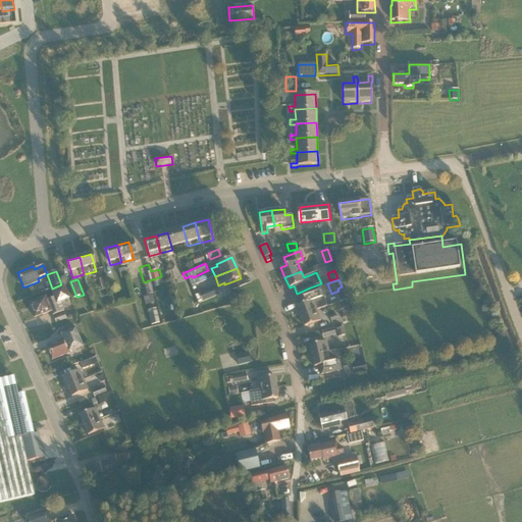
[(144,283),(147,296),(153,294),(150,281),(144,283)]
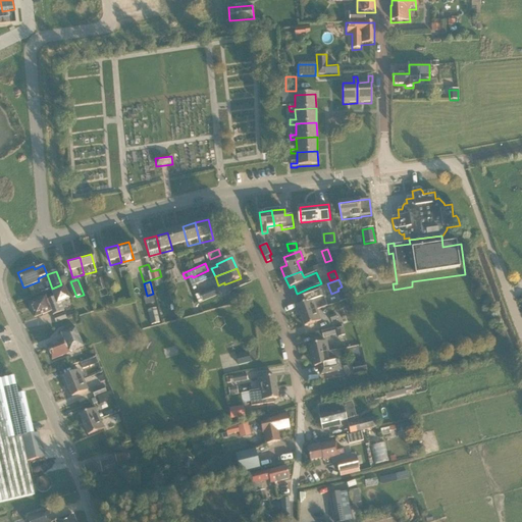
[(54,298),(47,301),(46,297),(29,304),(35,317),(43,314),(43,315),(51,312),(52,316),(64,311),(60,302),(68,299),(63,286),(51,292),(54,298)]
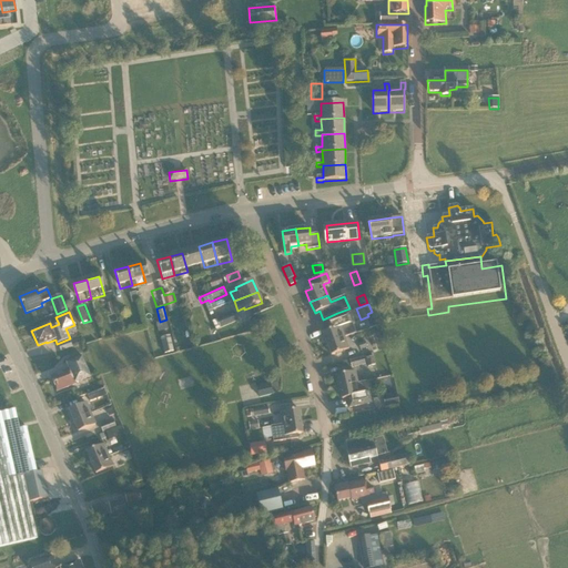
[(212,322),(215,331),(237,322),(234,312),(212,322)]
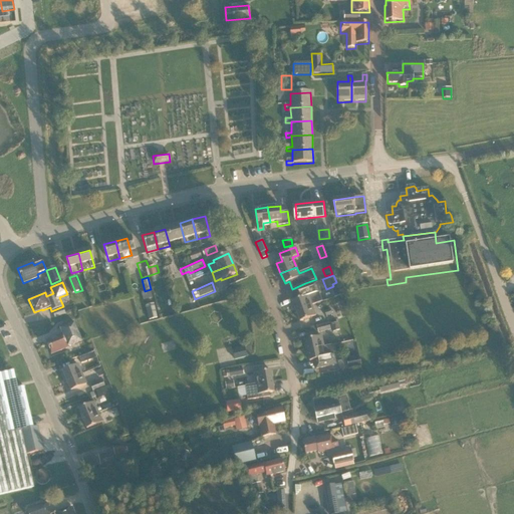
[(295,312),(311,307),(308,297),(318,294),(315,285),(294,292),(297,300),(292,302),(295,312)]
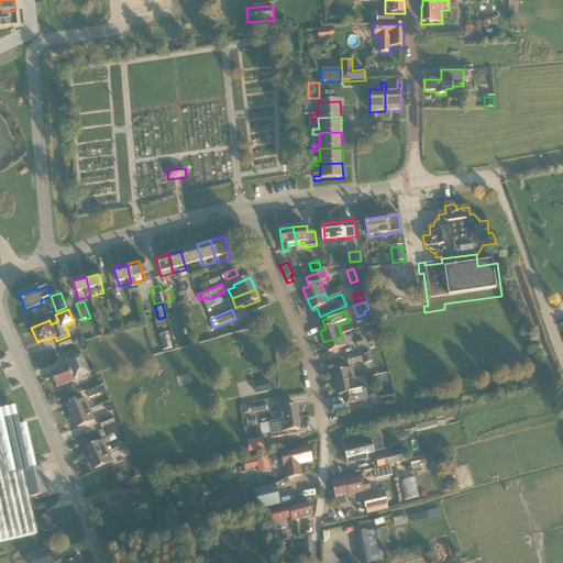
[(167,332),(158,334),(163,351),(172,349),(167,332)]
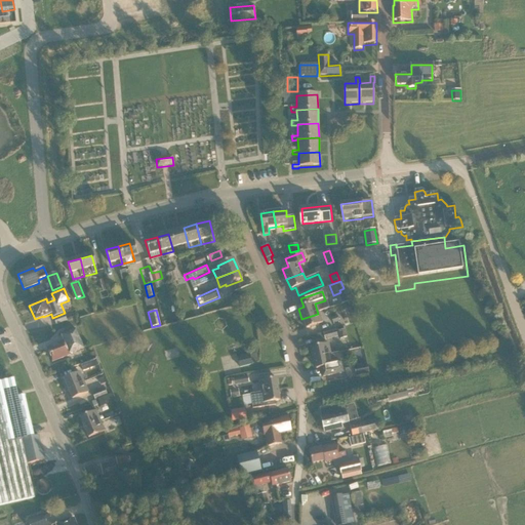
[(322,324),(318,314),(301,319),(306,329),(322,324)]
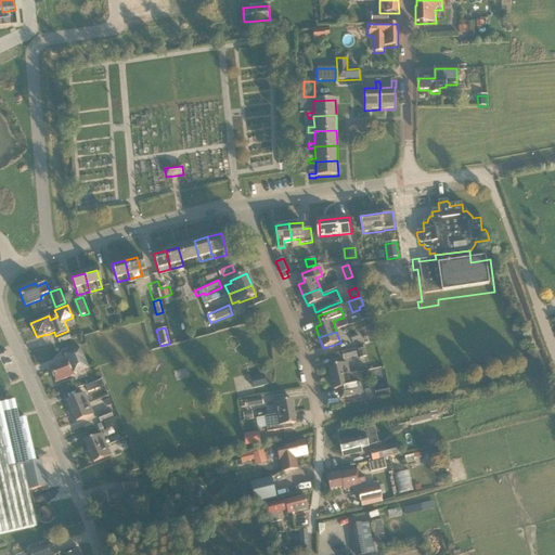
[(56,337),(60,344),(71,339),(68,333),(56,337)]
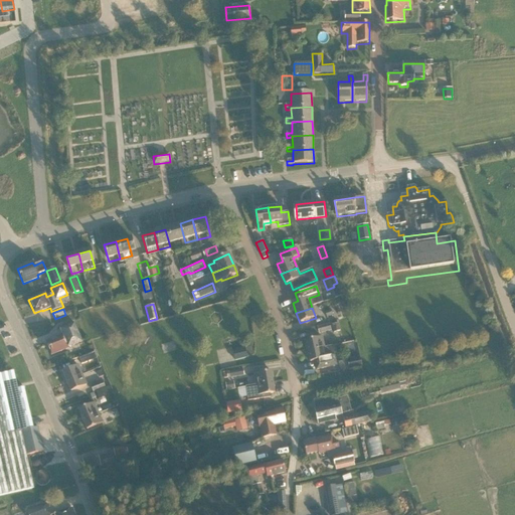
[(326,322),(336,318),(333,309),(323,313),(326,322)]
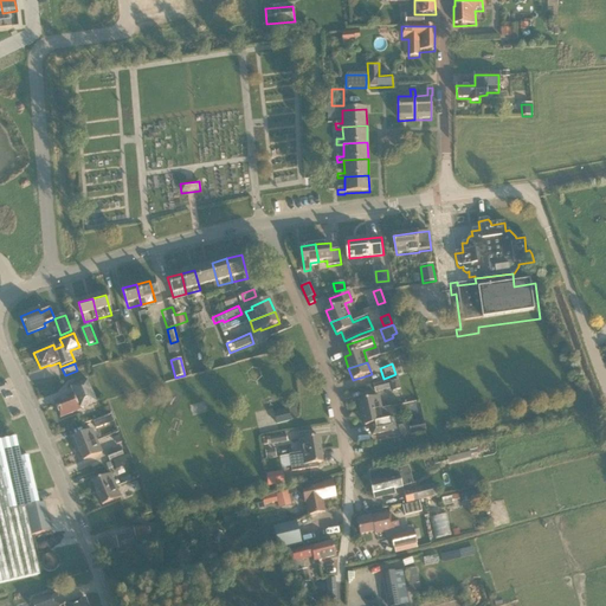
[(94,381),(89,384),(88,380),(70,387),(73,395),(55,403),(60,418),(79,411),(79,410),(96,403),(96,400),(101,399),(94,381)]
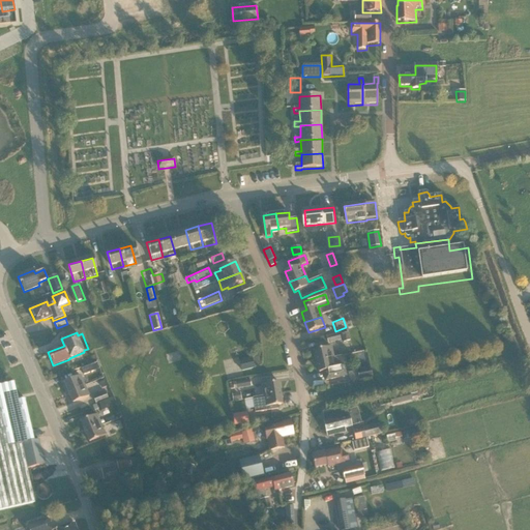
[(343,343),(350,341),(348,332),(341,334),(343,343)]
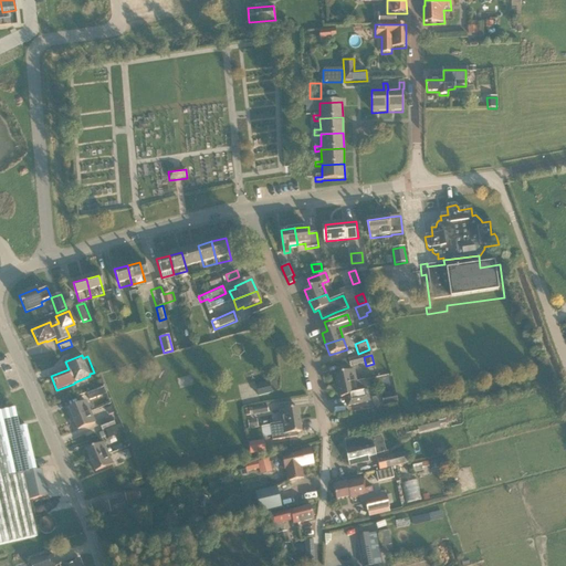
[(348,359),(350,367),(364,364),(362,356),(348,359)]
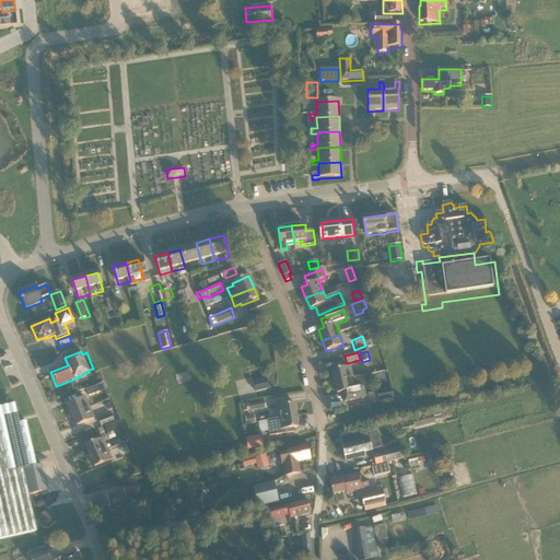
[(335,383),(352,380),(350,368),(331,371),(335,383)]
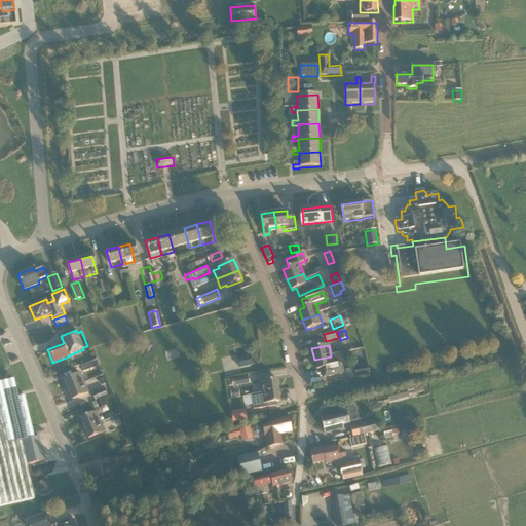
[(253,367),(251,357),(237,360),(239,369),(253,367)]
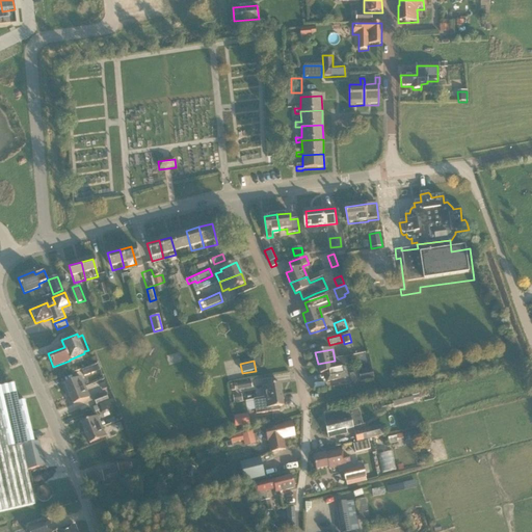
[(325,374),(327,382),(347,377),(345,368),(337,370),(335,361),(318,364),(320,375),(325,374)]
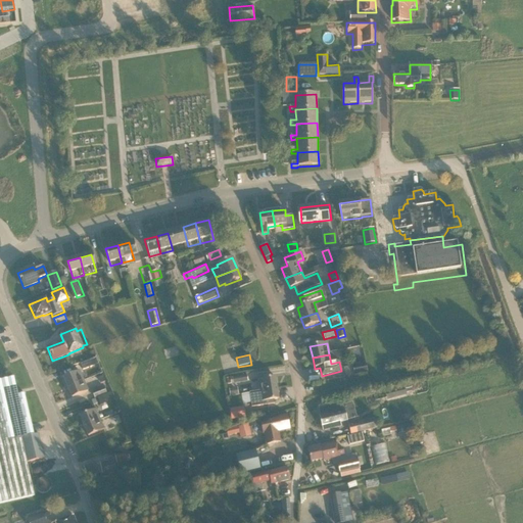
[(354,369),(364,367),(362,359),(352,362),(354,369)]
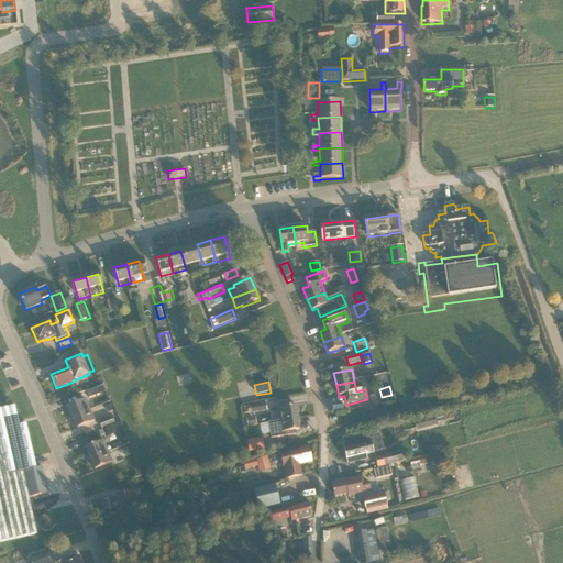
[(68,406),(73,417),(89,410),(85,399),(68,406)]
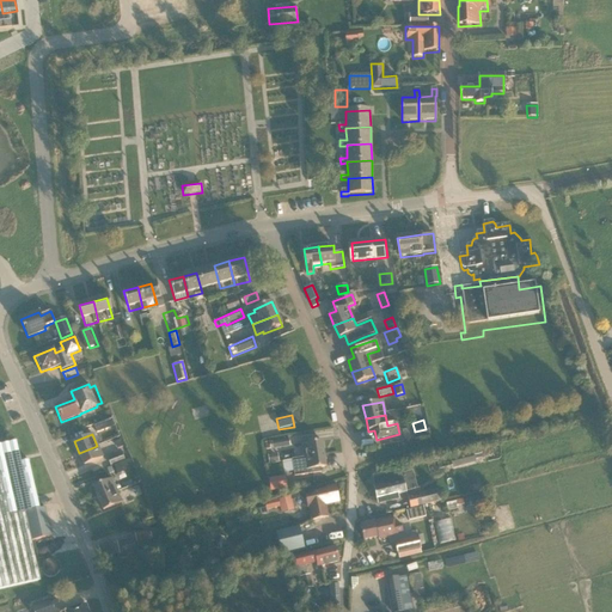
[(289,446),(288,439),(264,442),(265,451),(289,446)]
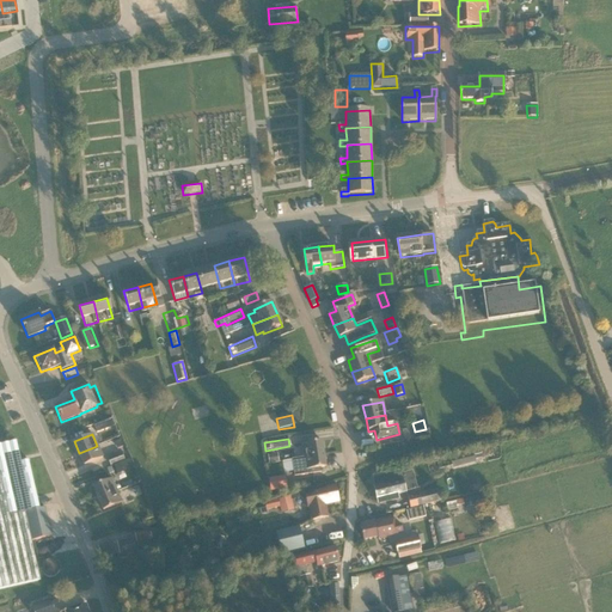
[(116,451),(123,448),(120,440),(112,444),(116,451)]
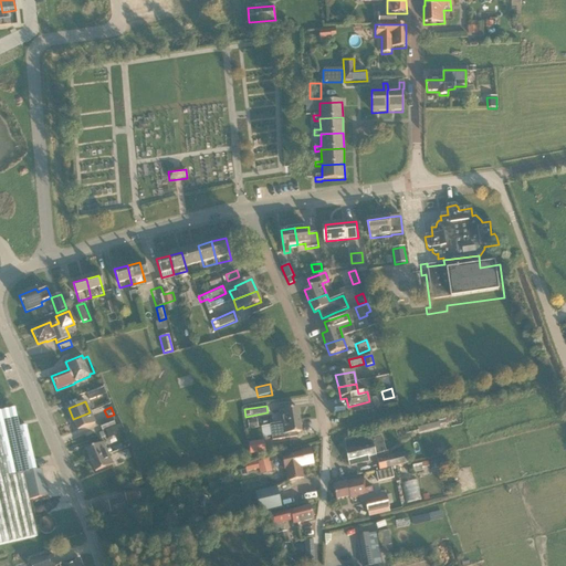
[(0,546),(38,538),(29,502),(33,501),(34,507),(46,504),(44,498),(49,496),(43,471),(37,471),(27,427),(20,428),(16,409),(0,412),(0,546)]
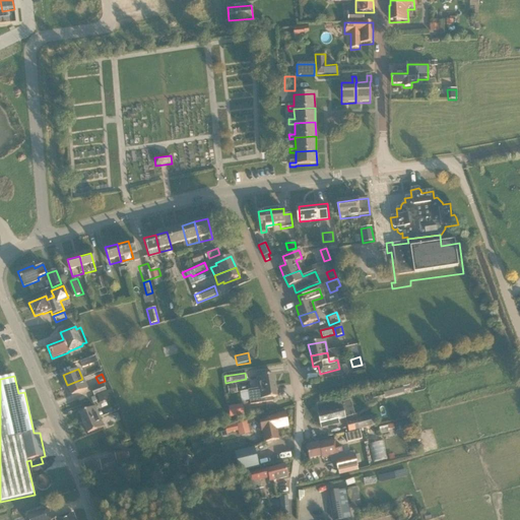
[(258,390),(275,387),(273,376),(256,379),(258,390)]
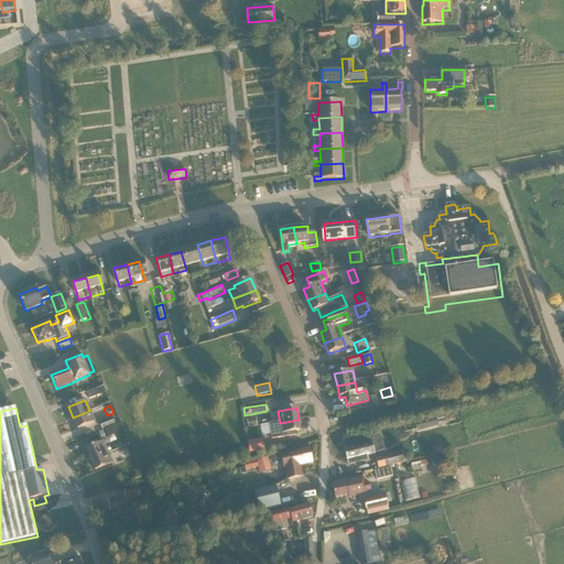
[(89,411),(73,418),(77,429),(95,422),(89,411)]
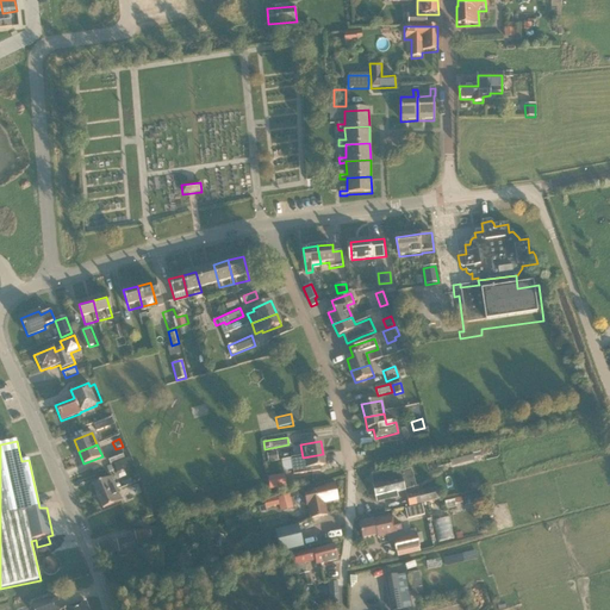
[(448,456),(450,467),(474,461),(471,450),(448,456)]
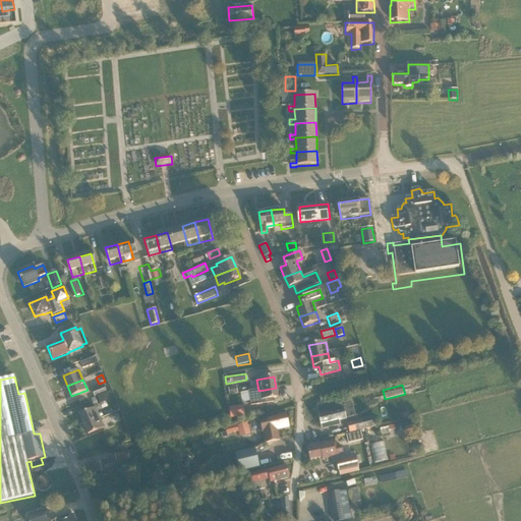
[(92,391),(94,397),(106,392),(104,386),(92,391)]
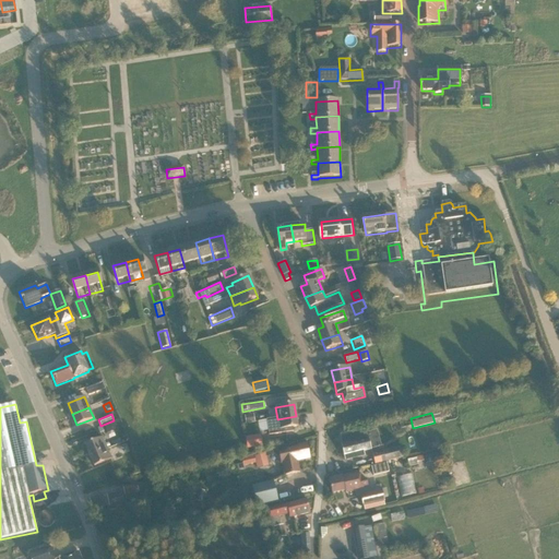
[(254,421),(253,415),(245,416),(246,424),(254,421)]
